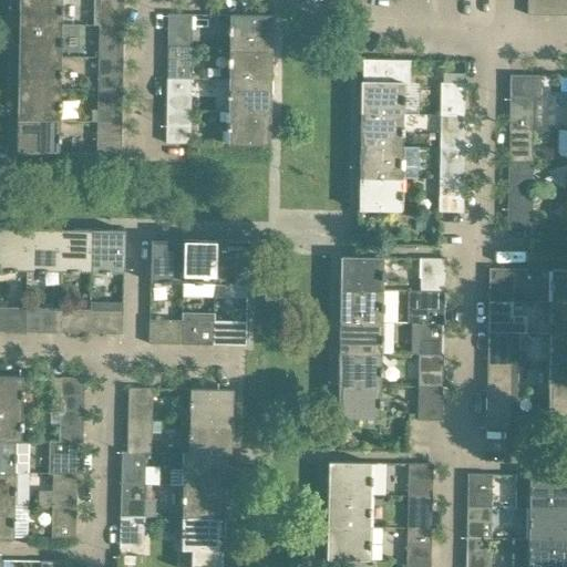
[(61,24),(61,0),(19,0),(19,23),(61,24)]
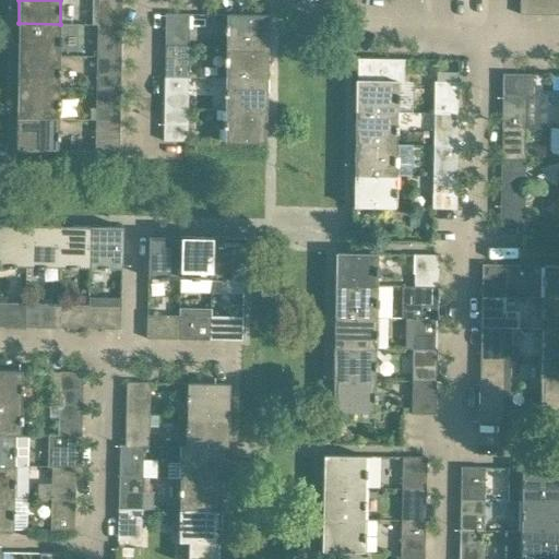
[(97,0),(97,25),(121,25),(121,0),(97,0)]
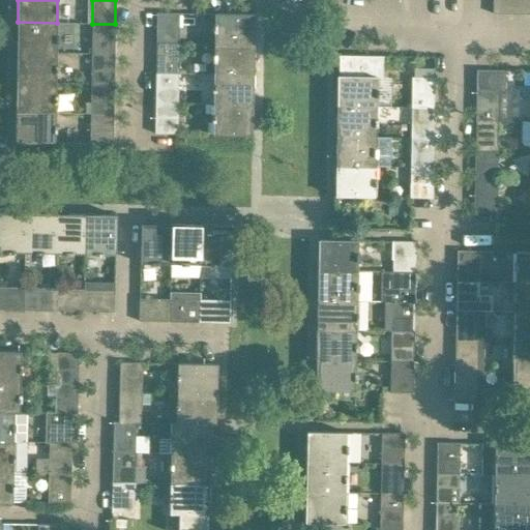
[(492,0),(493,13),(524,15),(524,0),(492,0)]
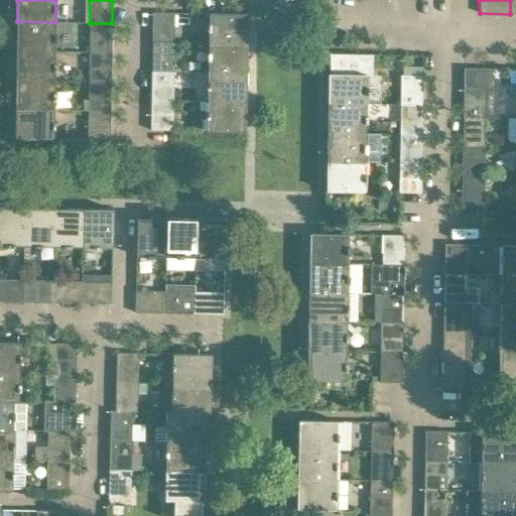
[(152,42),(174,42),(174,13),(152,12),(152,42)]
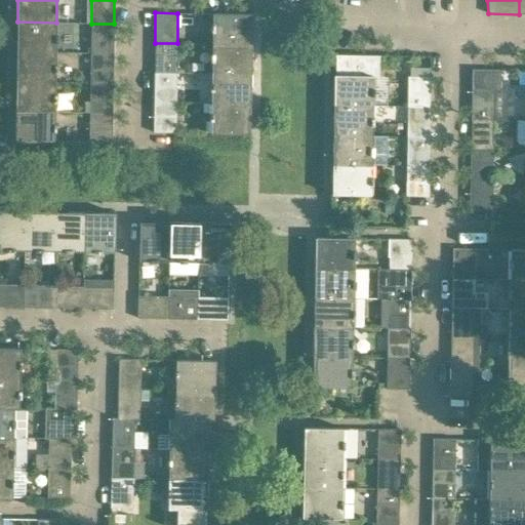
[(251,45),(251,14),(212,13),(212,44),(251,45)]
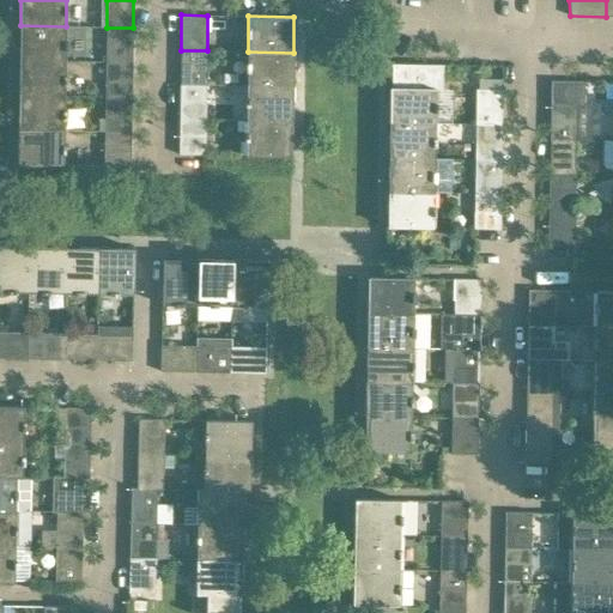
[(19,60),(65,61),(66,26),(20,25),(19,60)]
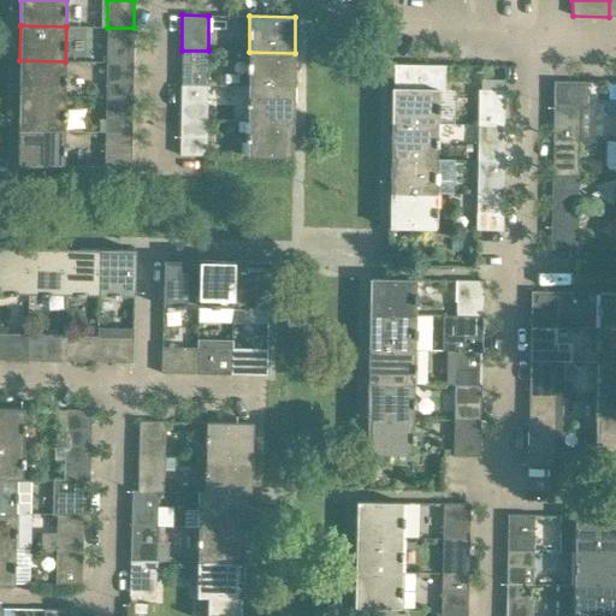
[(132,63),(134,28),(107,28),(106,63),(132,63)]
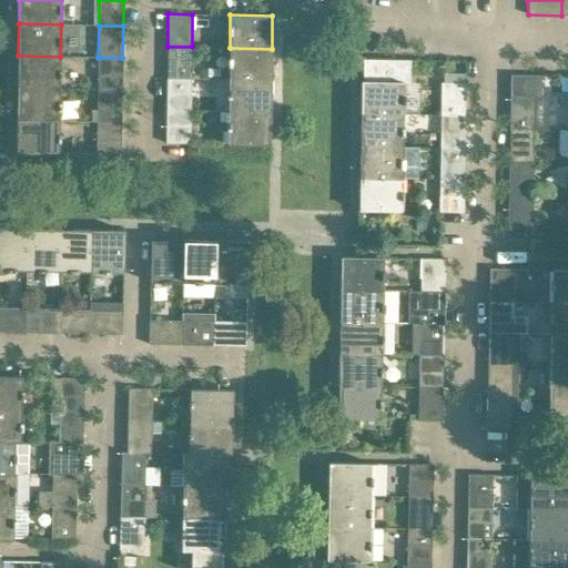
[(191,79),(192,47),(168,47),(166,78),(191,79)]
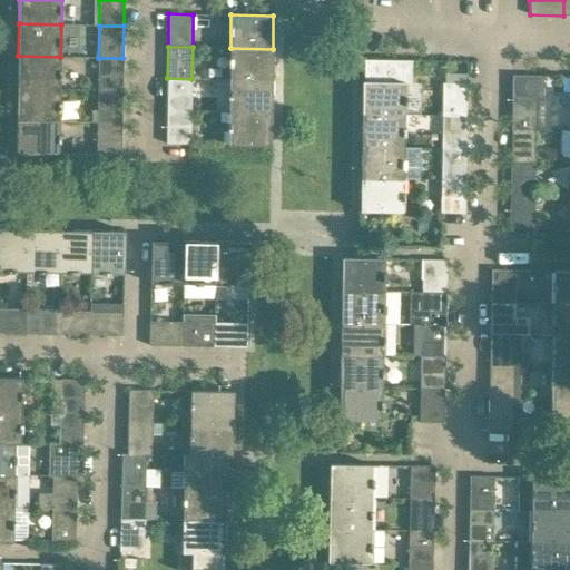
[(231,48),(229,80),(272,81),(273,49),(231,48)]
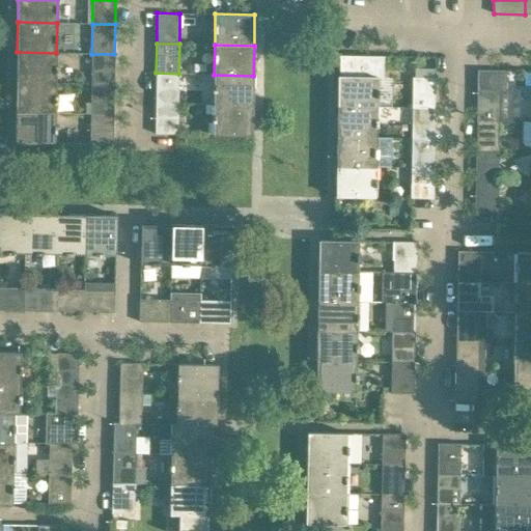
[(17,82),(56,83),(56,53),(17,52),(17,82)]
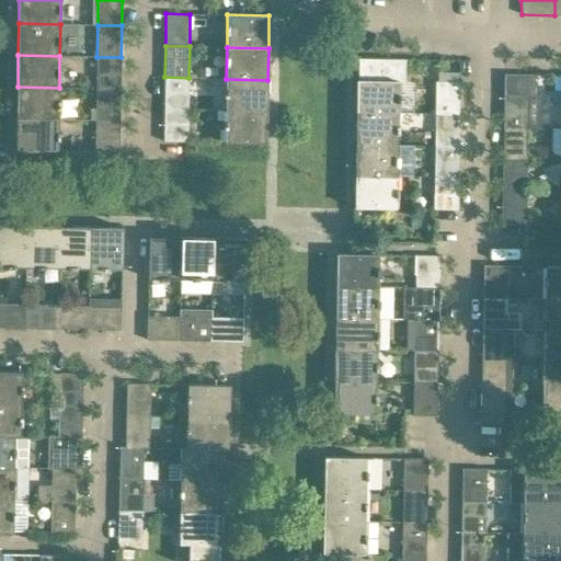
[(96,57),(96,89),(121,89),(121,57),(96,57)]
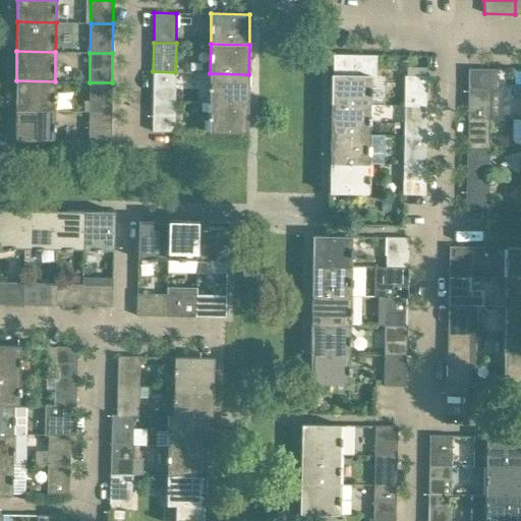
[(333,54),(333,74),(332,74),(331,105),(369,105),(369,76),(377,76),(377,74),(377,55),(333,54)]
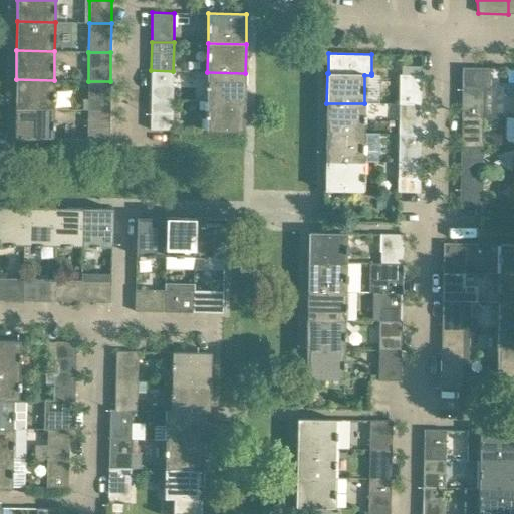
[(462,67),(461,118),(483,118),(484,88),(490,88),(490,68),(462,67)]
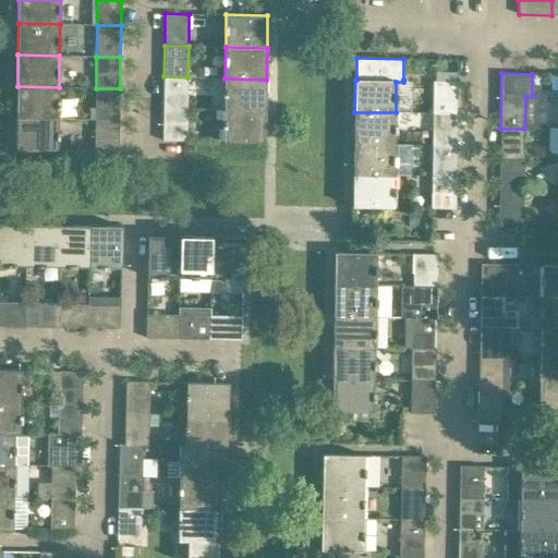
[(164,76),(164,108),(187,109),(187,77),(164,76)]
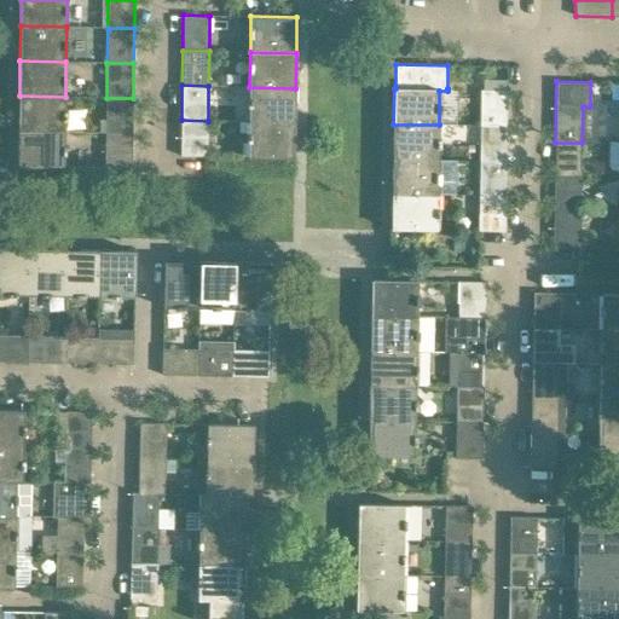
[(249,87),(249,122),(295,122),(295,88),(249,87)]
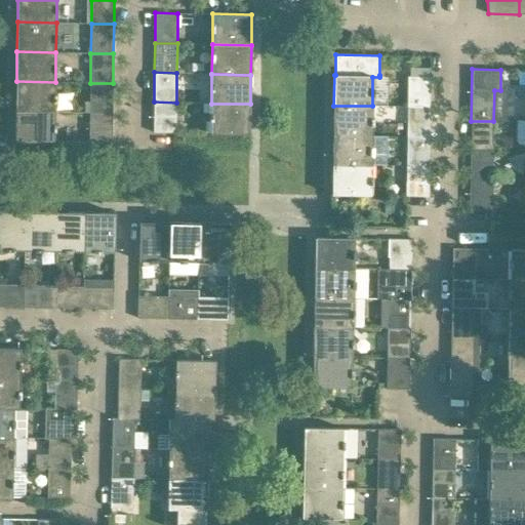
[(407,107),(430,107),(430,77),(407,76),(407,107)]
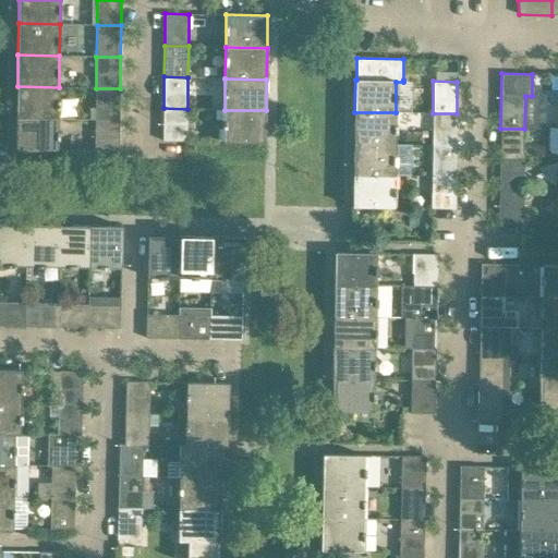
[(16,118),(58,119),(59,87),(17,86),(16,118)]
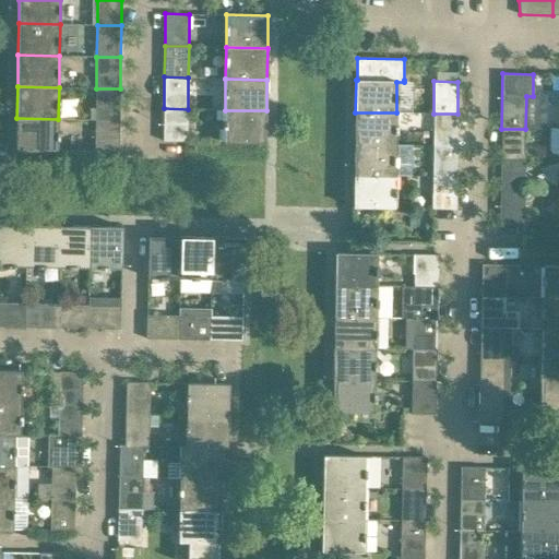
[(95,120),(119,120),(120,88),(96,88),(95,120)]
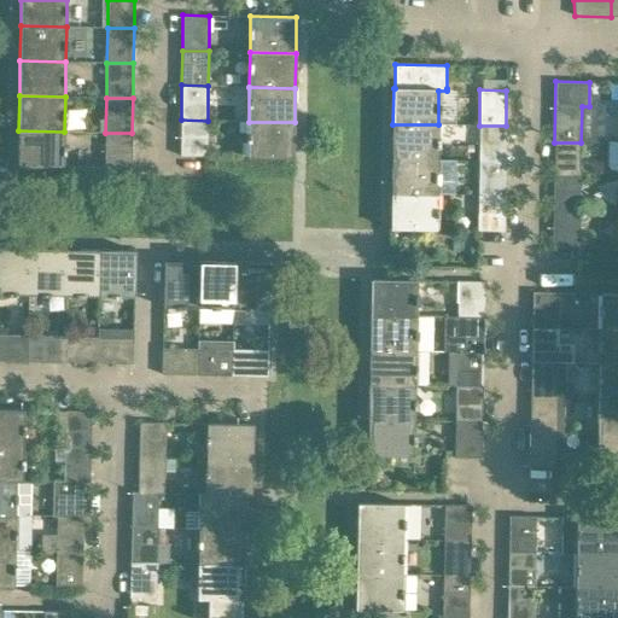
[(207,156),(208,121),(181,120),(180,156),(204,156),(207,156)]
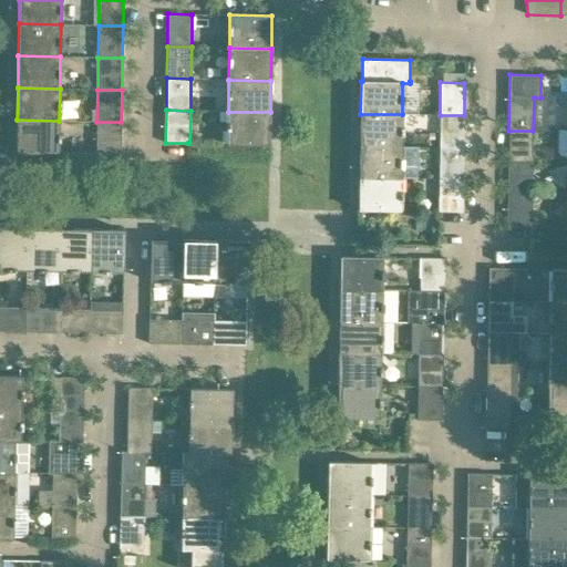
[(228,112),(227,144),(269,144),(270,112),(228,112)]
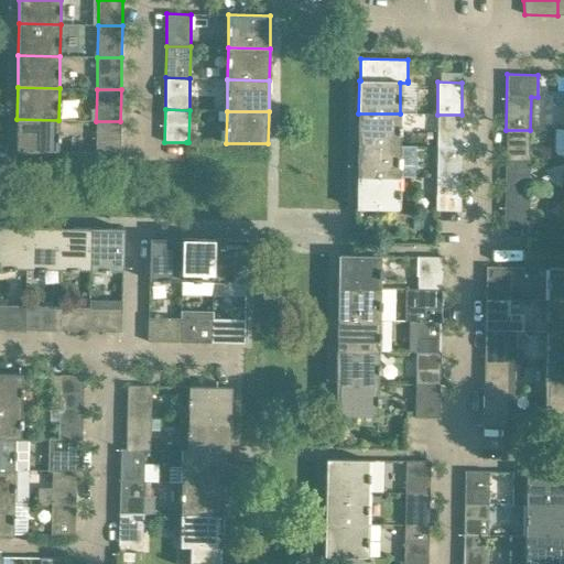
[(358,114),(358,145),(400,145),(400,114),(358,114)]
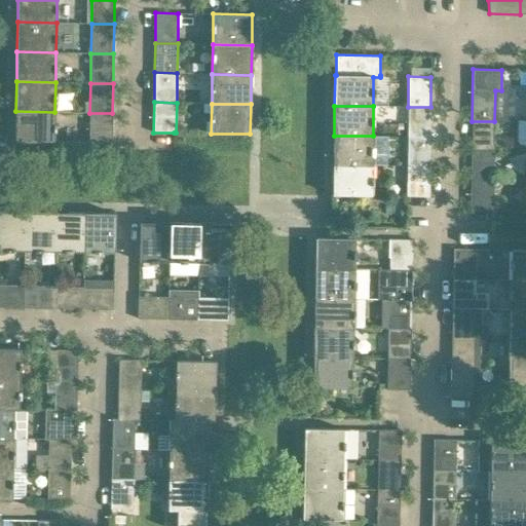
[(430,137),(430,107),(408,107),(408,137),(430,137)]
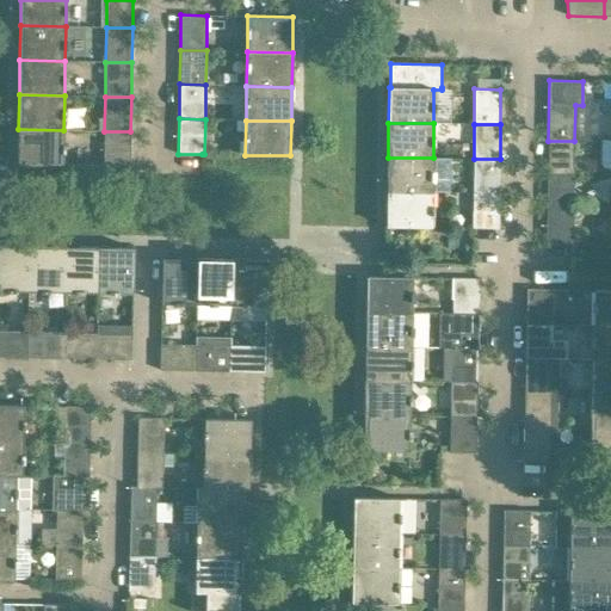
[(18,129),(18,165),(63,165),(63,130),(18,129)]
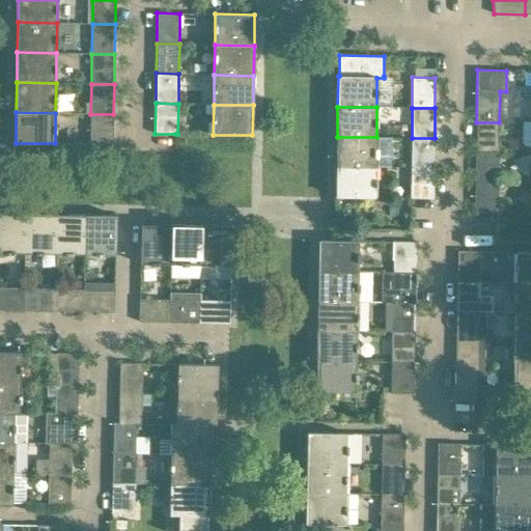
[(113,145),(113,114),(90,114),(90,144),(113,145)]
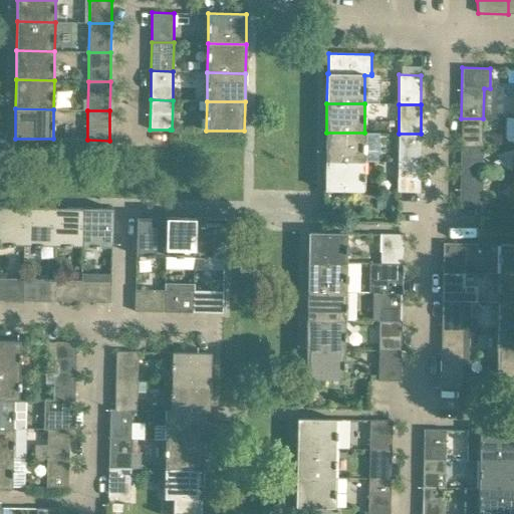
[(461,147),(483,147),(483,118),(461,118),(461,147)]
